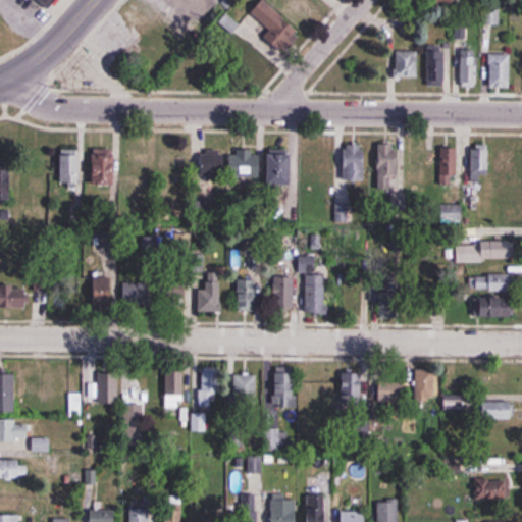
[(39,0),(51,9),(57,0),(72,0),(74,1),(74,0),(39,0)]
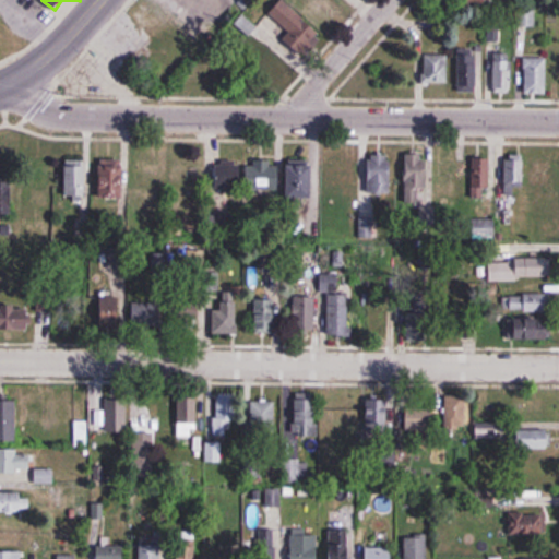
[(282,0),(263,21),(302,57),(322,35),(284,0),(282,0)]
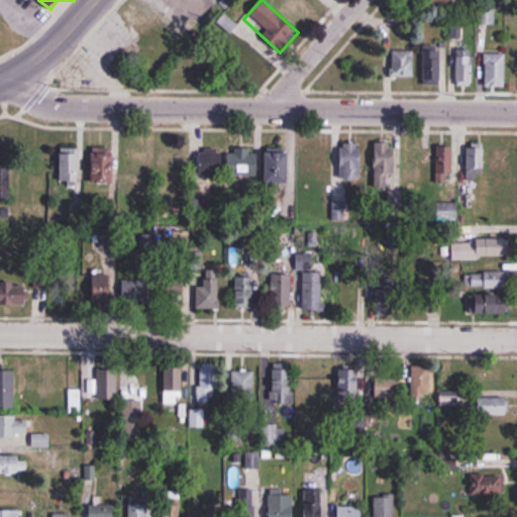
[(431,0),(441,10),(450,0),(431,0)]
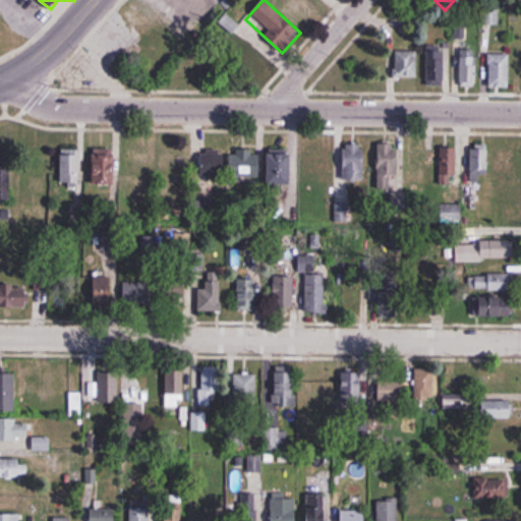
[(304,30),(310,22),(295,8),(289,14),(304,30)]
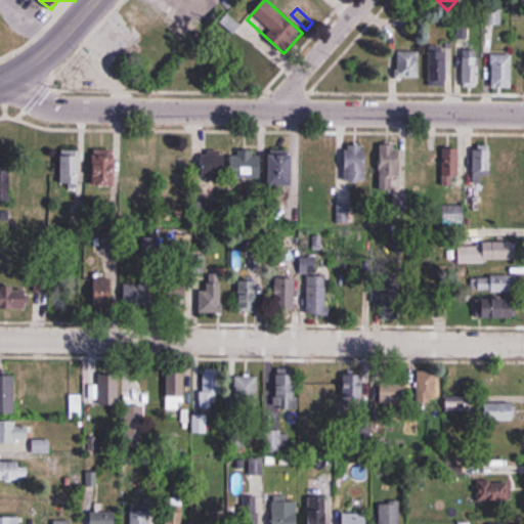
[(238,58),(263,80),(277,63),(253,42),(238,58)]
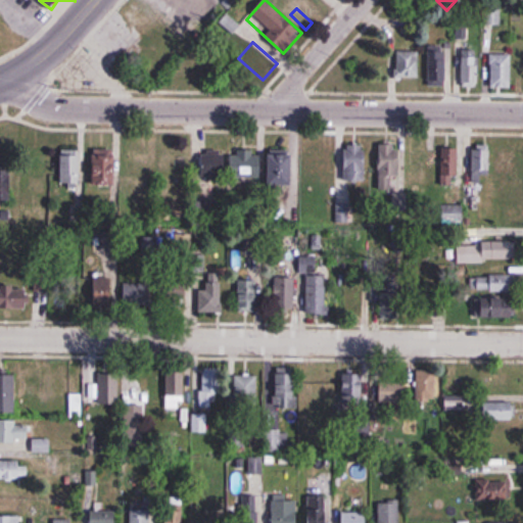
[(429,86),(446,86),(446,48),(429,48),(429,86)]
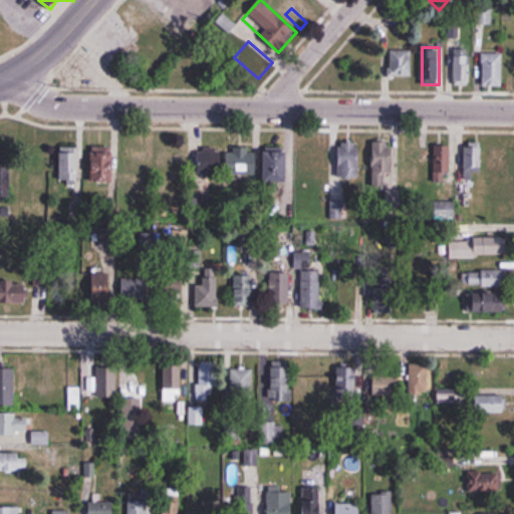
[(471,48),(454,48),(454,84),(471,84),(471,48)]
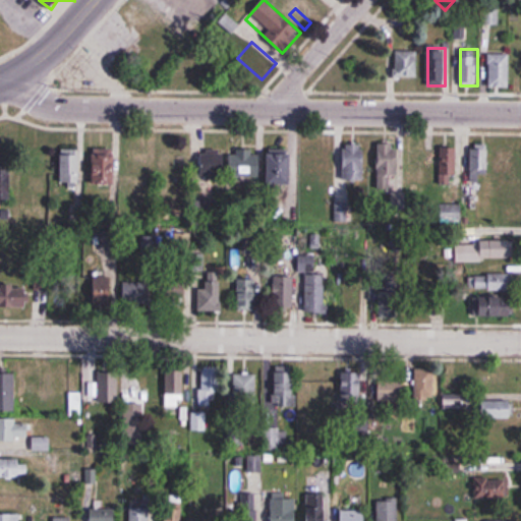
[(196,87),(211,58),(193,50),(179,77),(196,87)]
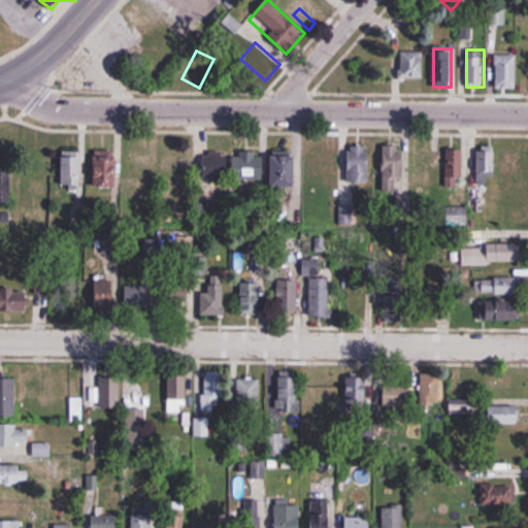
[(424,51),(401,51),(401,78),(424,78),(424,51)]
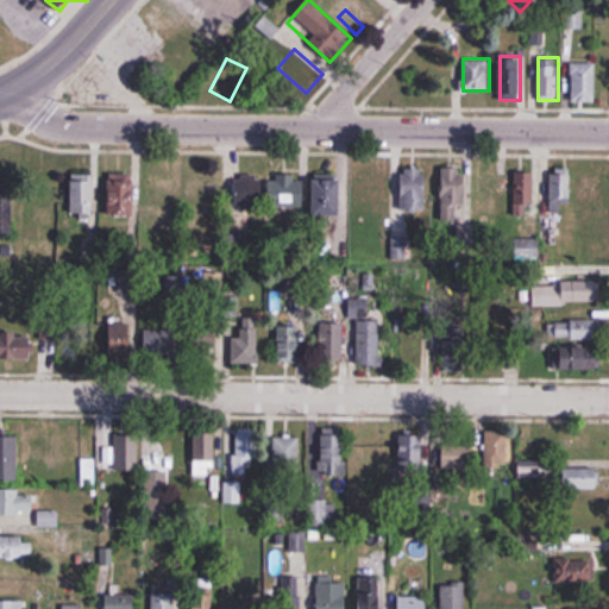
[(596,62),(571,62),(571,102),(596,102),(596,62)]
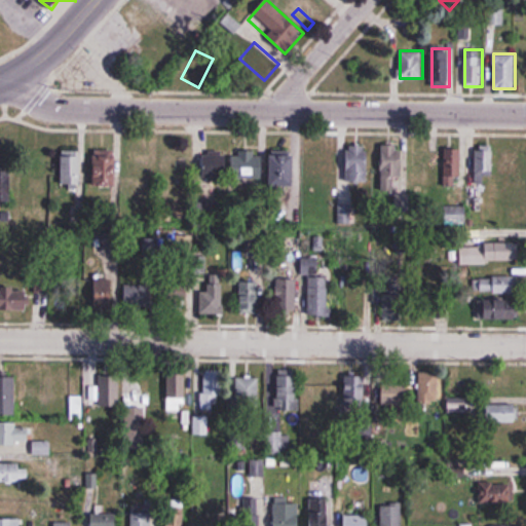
[(382,143),(382,195),(403,195),(403,143),(382,143)]
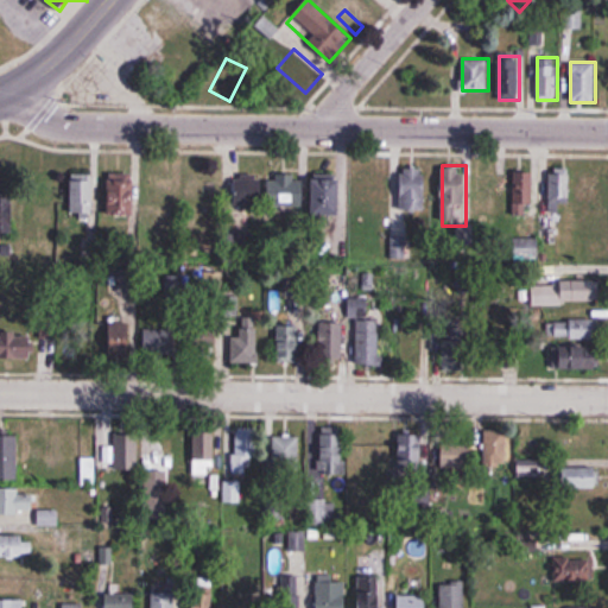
[(425,211),(425,169),(400,169),(400,211),(425,211)]
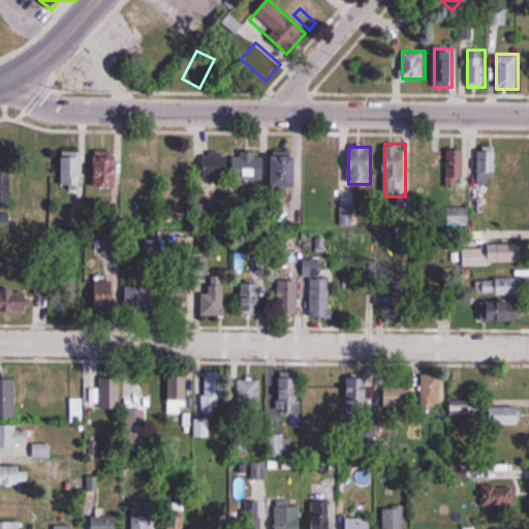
[(488,176),(496,176),(496,147),(477,147),(477,183),(488,183),(488,176)]
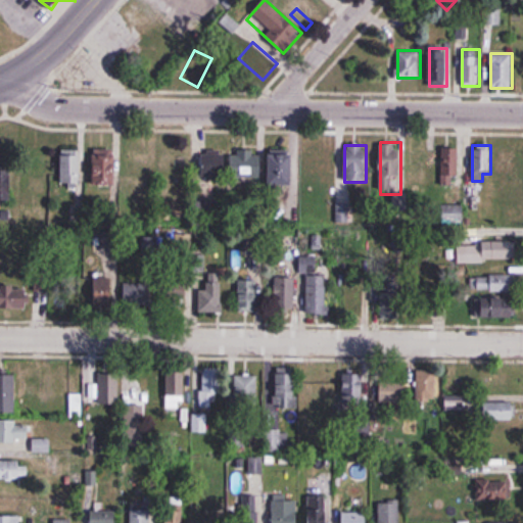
[(94,149),(94,184),(115,184),(115,149),(94,149)]
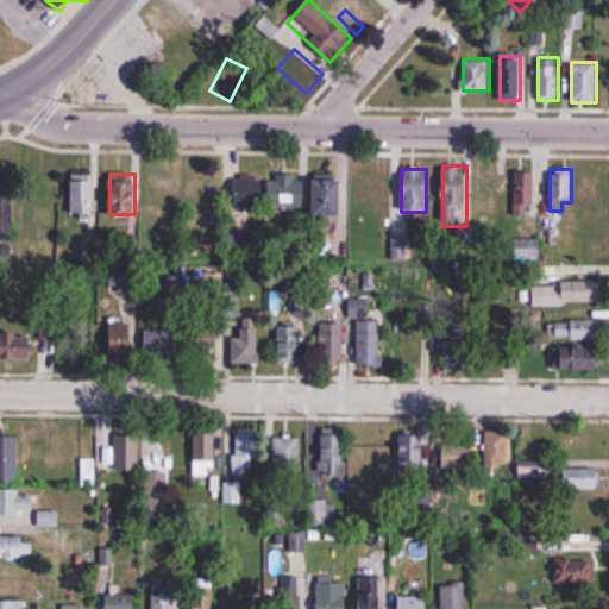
[(357,174),(357,206),(384,206),(384,174),(357,174)]
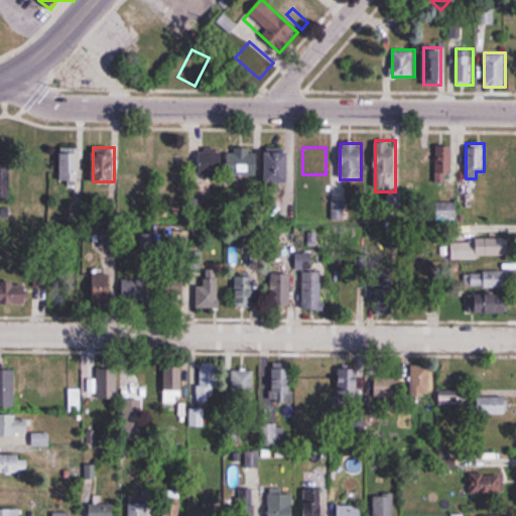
[(511,170),(511,147),(492,147),(492,170),(511,170)]
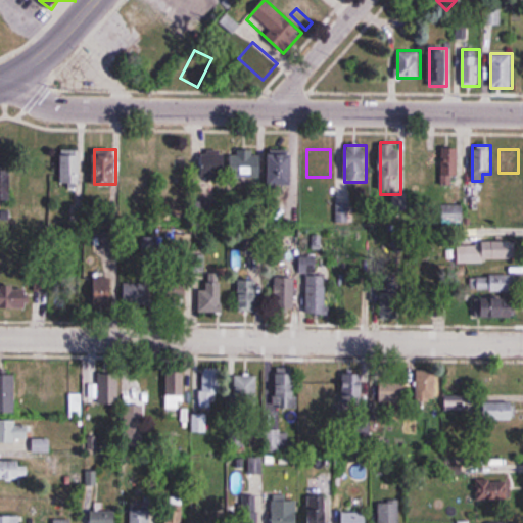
[(81,184),(81,151),(61,151),(61,184),(81,184)]
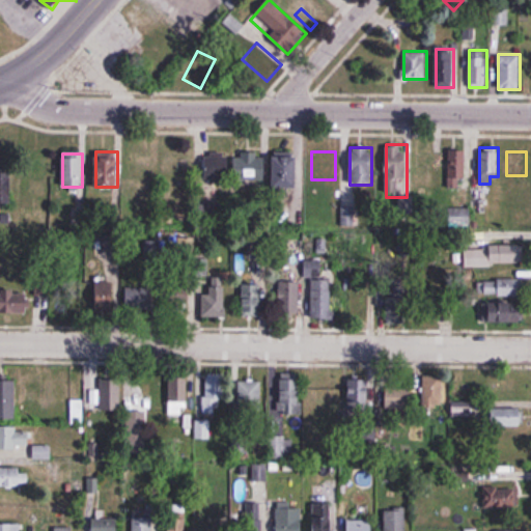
[(229,154),(204,154),(204,179),(229,179),(229,154)]
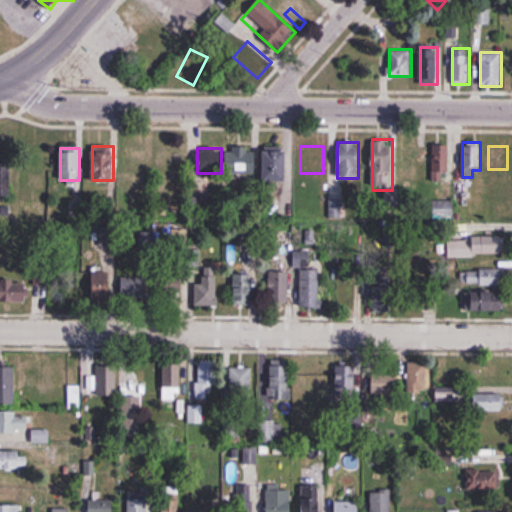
[(226,148),(226,172),(257,172),(257,148),(226,148)]
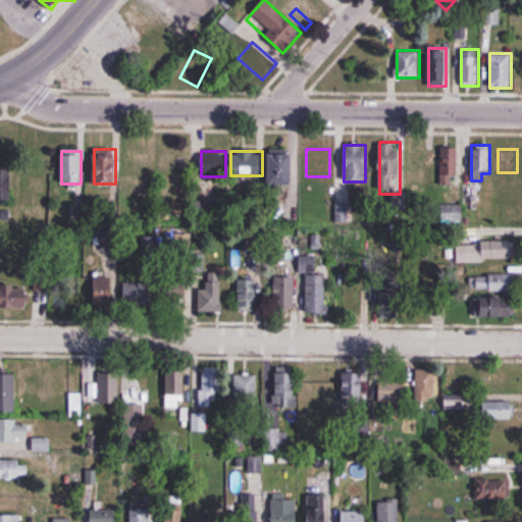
[(270,185),(294,185),(294,151),(270,151),(270,185)]
